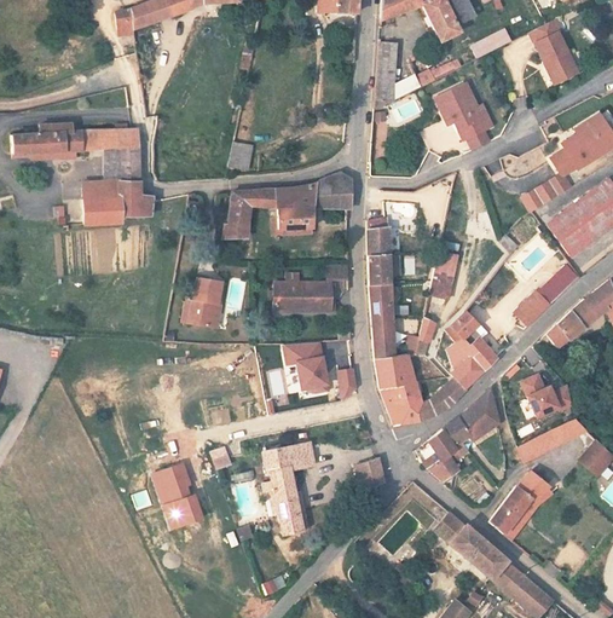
[(140,0),(134,3),(120,3),(120,26),(136,26),(201,0),(140,0)]
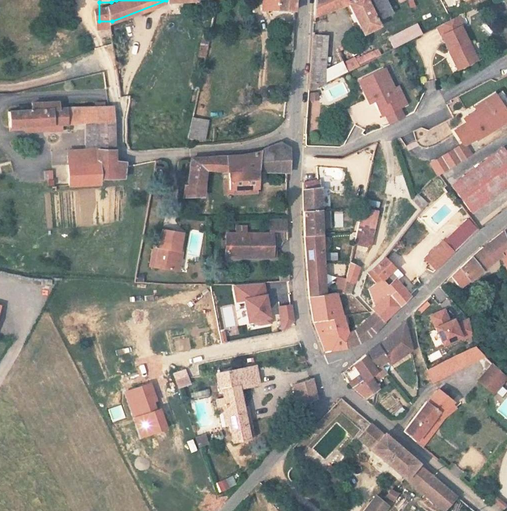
[(258,0),(259,9),(293,4),(293,0),(258,0)]
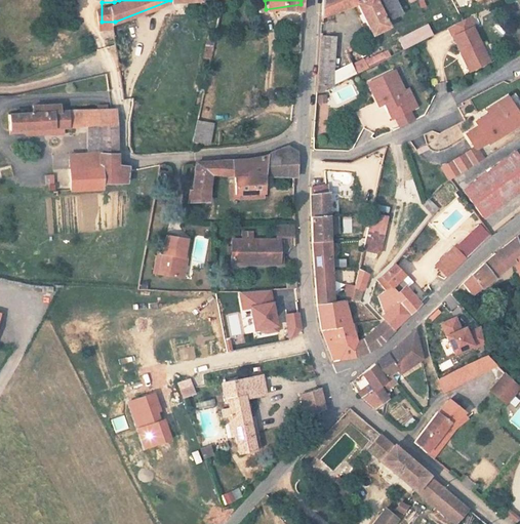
[(323,0),(323,11),(346,0),(323,0)]
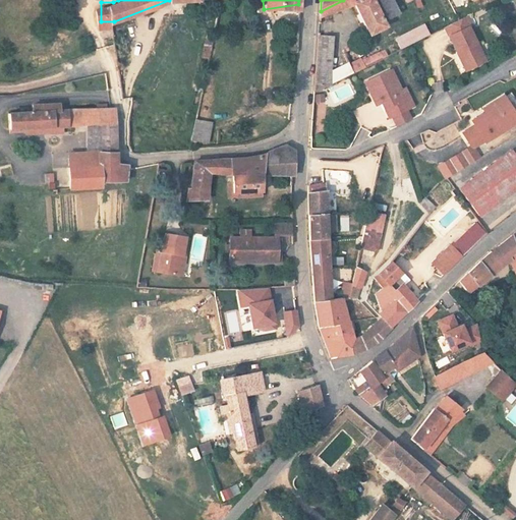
[(359,0),(366,30),(384,22),(383,18),(388,17),(383,0),(359,0)]
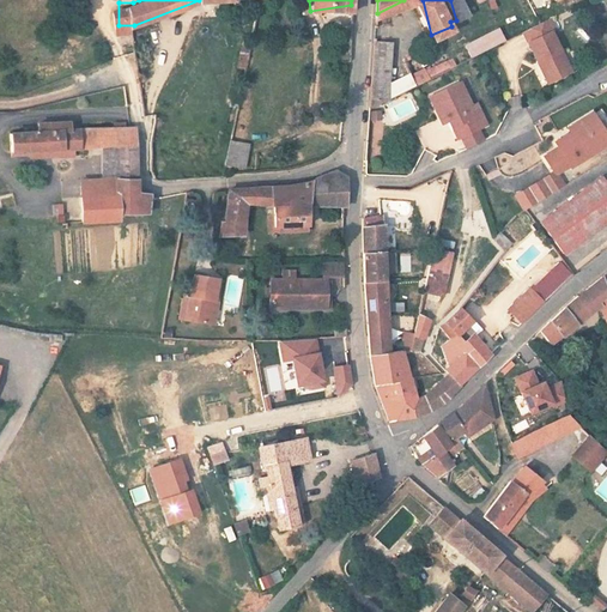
[(450,0),(456,20),(468,17),(463,0),(450,0)]
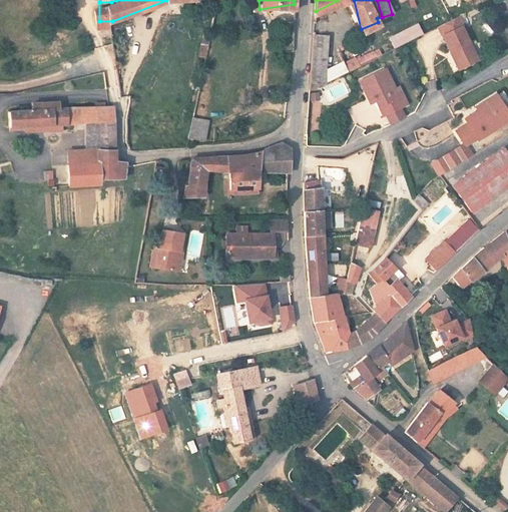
[(399,0),(401,8),(410,7),(408,0),(399,0)]
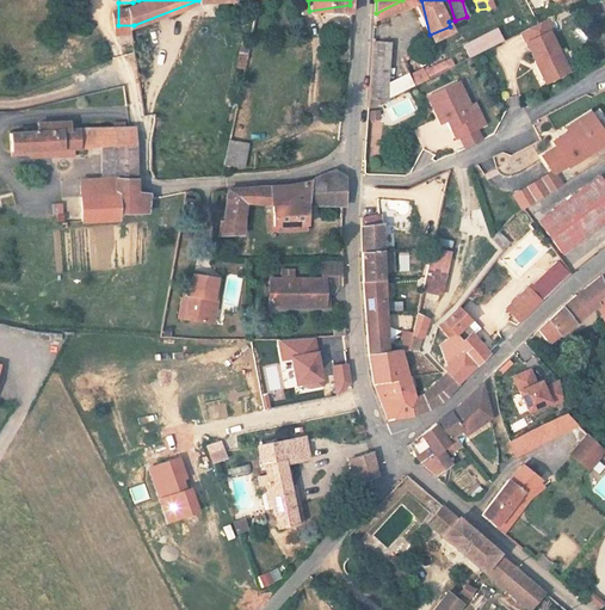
[(512,36),(518,48),(539,87),(555,80),(549,68),(556,65),(541,36),(544,34),(539,23),(512,36)]
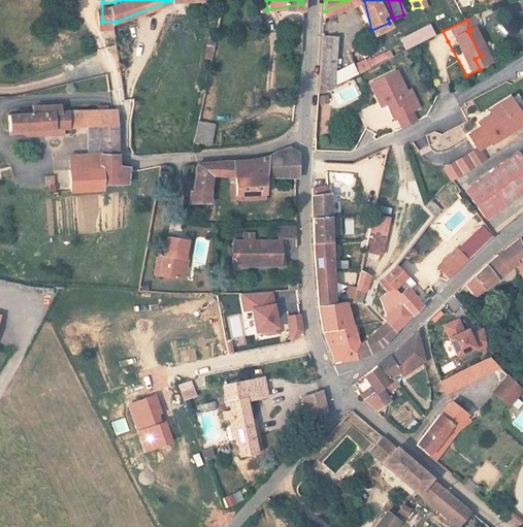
[(411,47),(440,33),(435,22),(404,36),(411,47)]
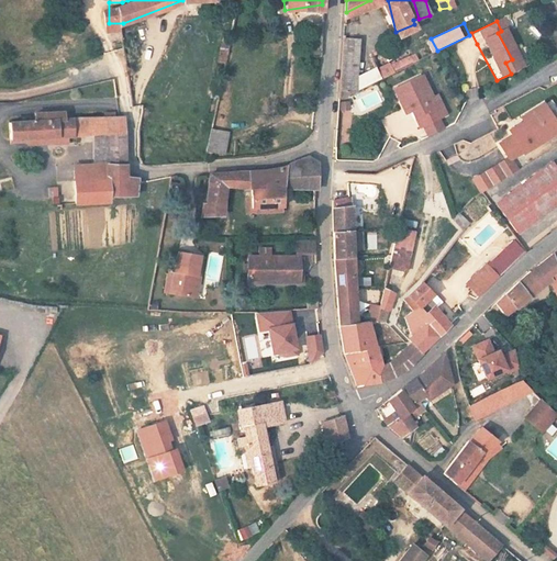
[(358,35),(344,34),(343,51),(357,52),(358,35)]
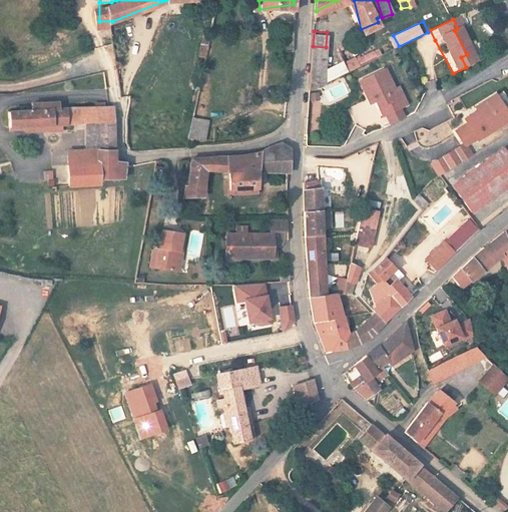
[(73,34),(60,35),(61,51),(74,50),(73,34)]
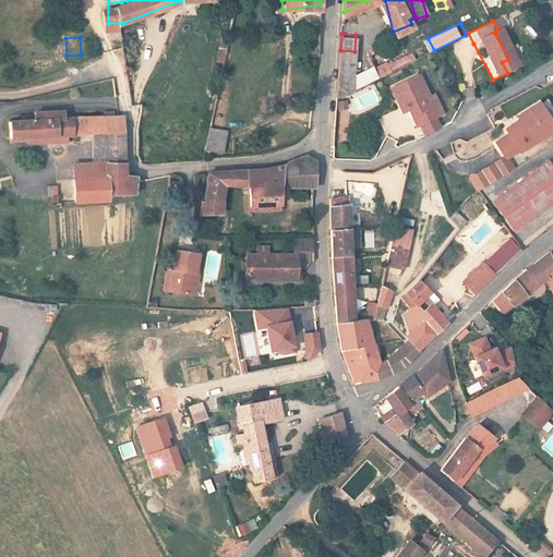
[(223,40),(220,60),(230,61),(232,43),(223,40)]
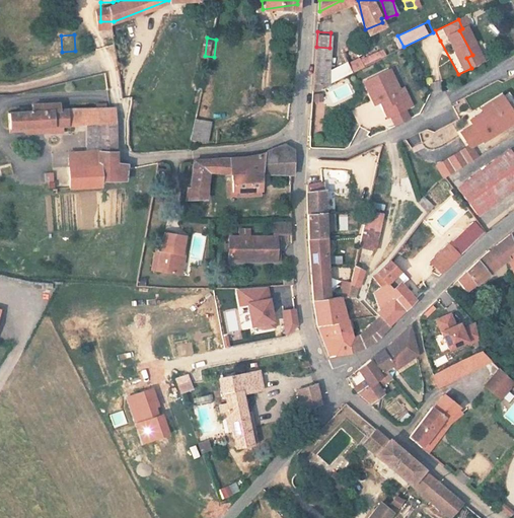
[(394,51),(392,44),(371,55),(372,62),(394,51)]
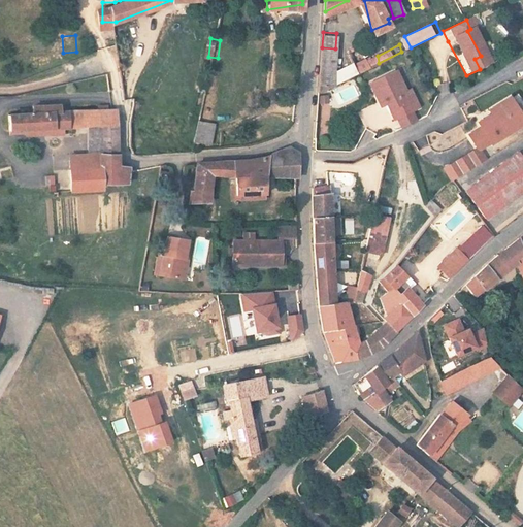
[(335,48),(322,47),(318,93),(332,86),(356,74),(351,65),(333,74),(335,48)]
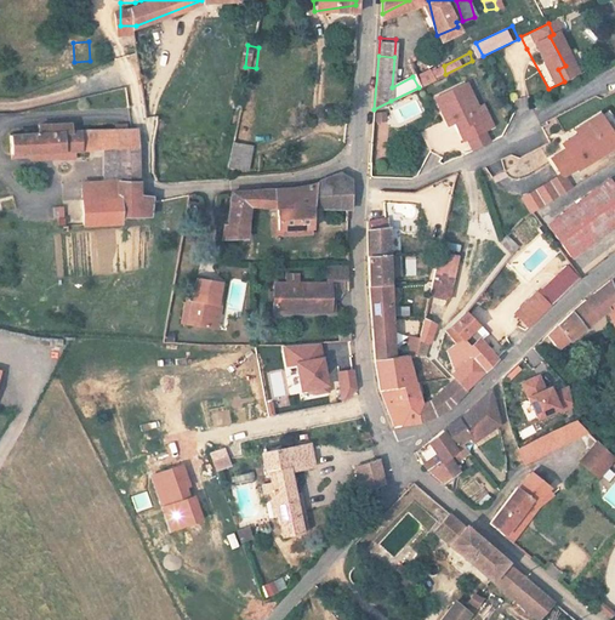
[(565,66),(558,69),(564,81),(571,78),(565,66)]
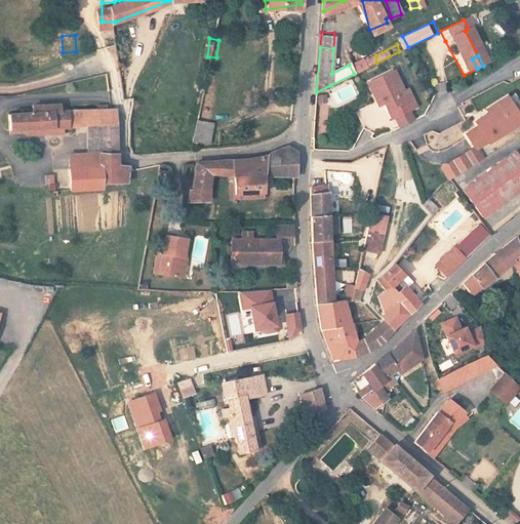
[(388,73),(362,86),(369,99),(374,96),(387,121),(409,109),(401,91),(398,93),(388,73)]
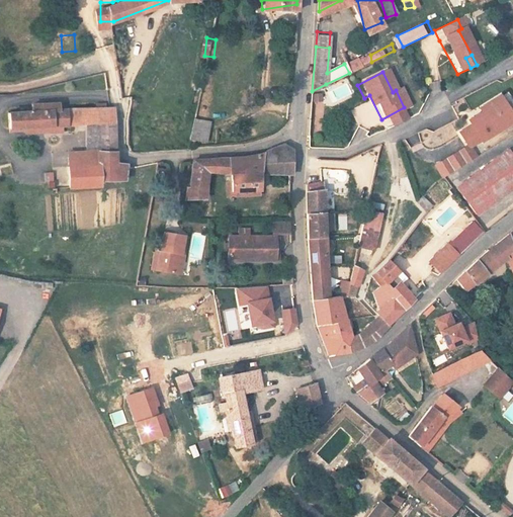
[(328,91),(318,92),(318,100),(328,100),(328,91)]
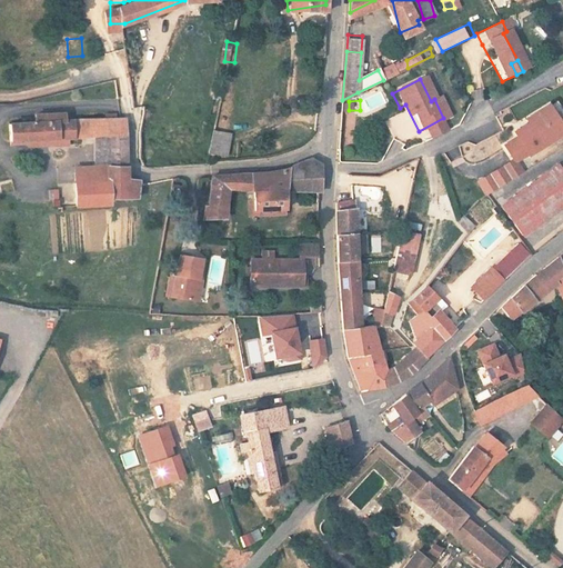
[(562,122),(552,106),(529,120),(534,128),(530,130),(526,127),(518,132),(520,138),(506,146),(516,162),(530,153),(531,156),(562,136),(562,122)]
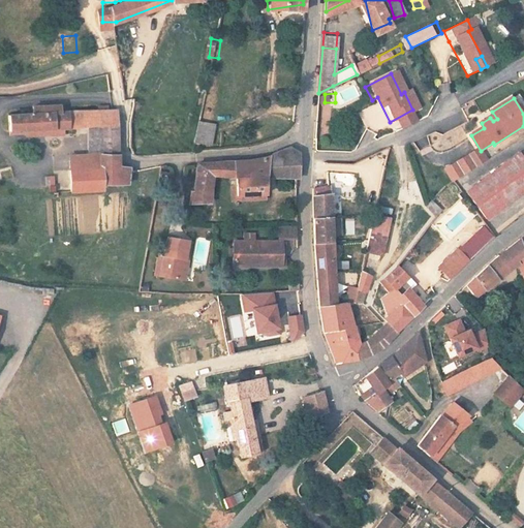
[(38,106),(11,107),(10,123),(27,123),(51,122),(50,128),(60,128),(59,122),(90,121),(100,121),(99,142),(98,159),(68,163),(67,186),(124,180),(128,163),(123,163),(119,163),(121,106),(115,106),(108,106),(65,106),(65,102),(38,102),(38,106)]
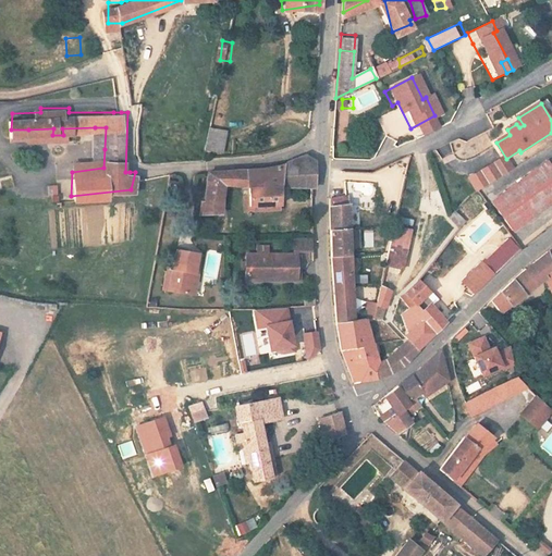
[(225,148),(228,127),(211,126),(208,146),(225,148)]
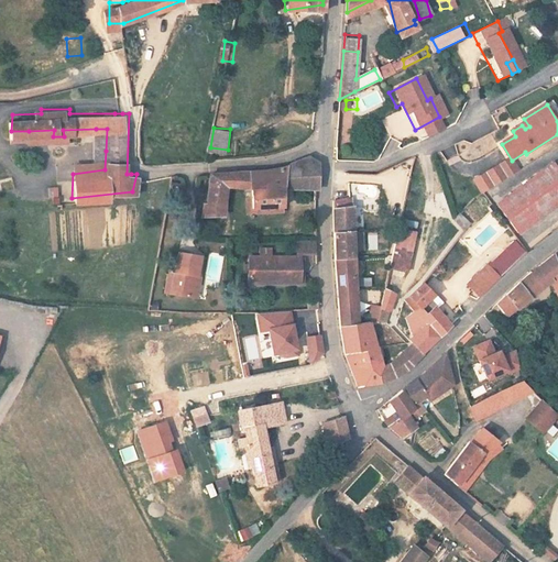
[(107,129),(96,129),(94,152),(106,151),(107,129)]
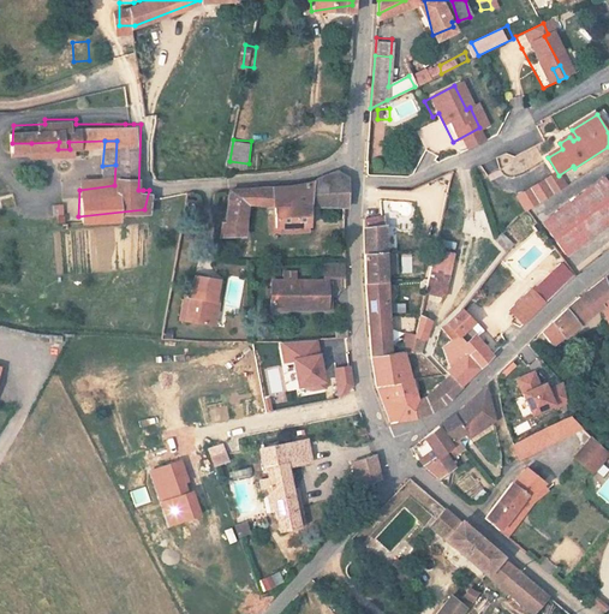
[(79,168),(79,190),(114,185),(115,165),(102,166),(79,168)]
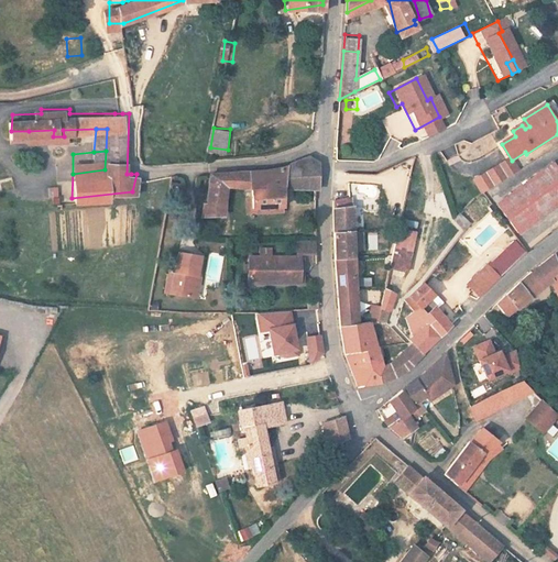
[(282,190),(302,190),(312,190),(316,190),(317,165),(306,158),(266,168),(209,171),(205,201),(201,202),(198,221),(221,221),(227,186),(250,186),(251,213),(282,213),(282,190)]
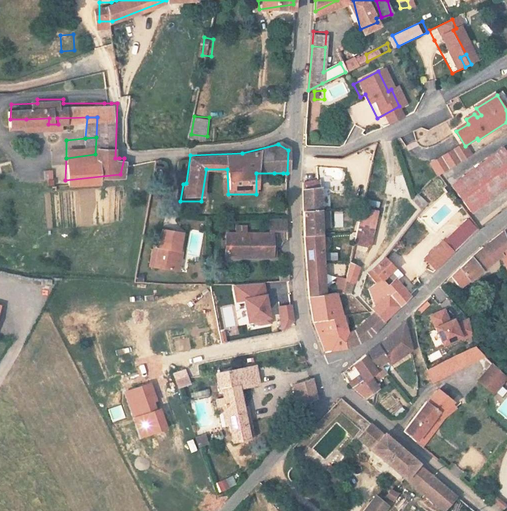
[(506,153),(502,148),(452,186),(471,210),(506,181),(506,153)]
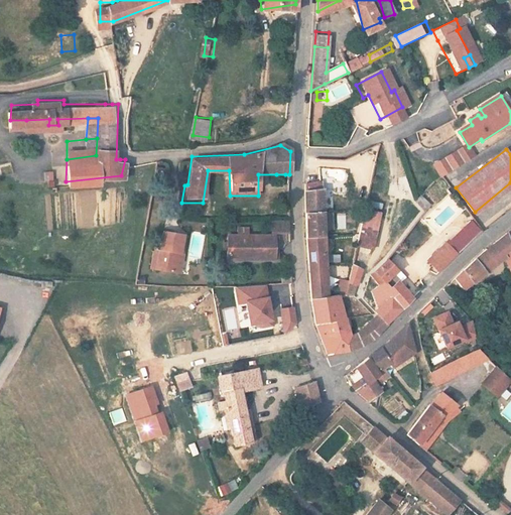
[(459,150),(445,158),(453,170),(466,162),(459,150)]
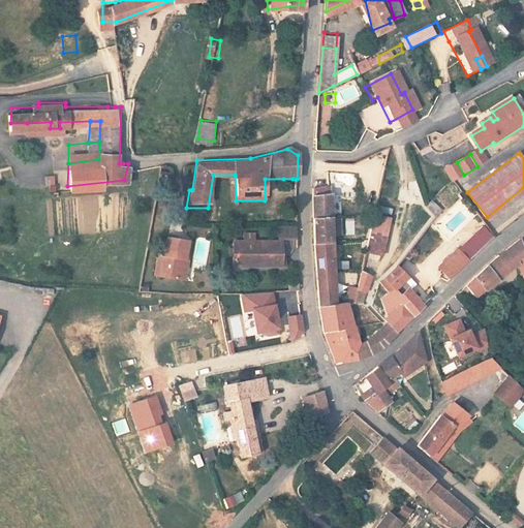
[(50,175),(52,190),(61,189),(60,174),(50,175)]
